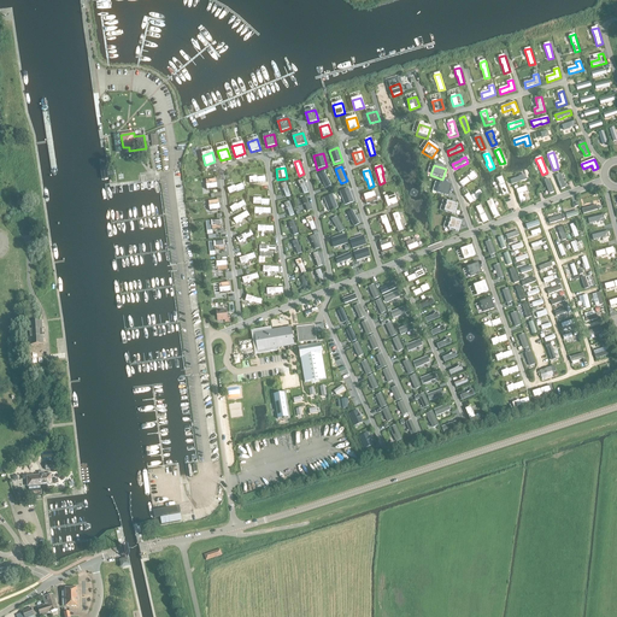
[(325,172),(319,176),(324,183),(323,183),(327,189),(328,188),(331,187),(333,186),(325,172)]
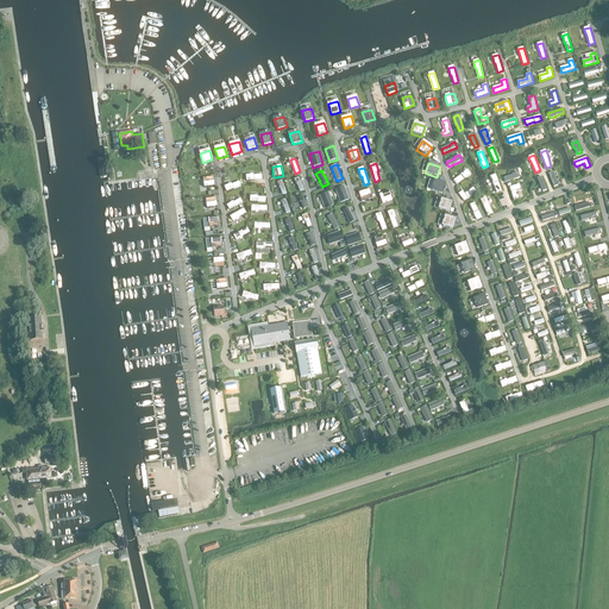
[(462,175),(453,181),(457,186),(471,175),(468,170),(462,175)]
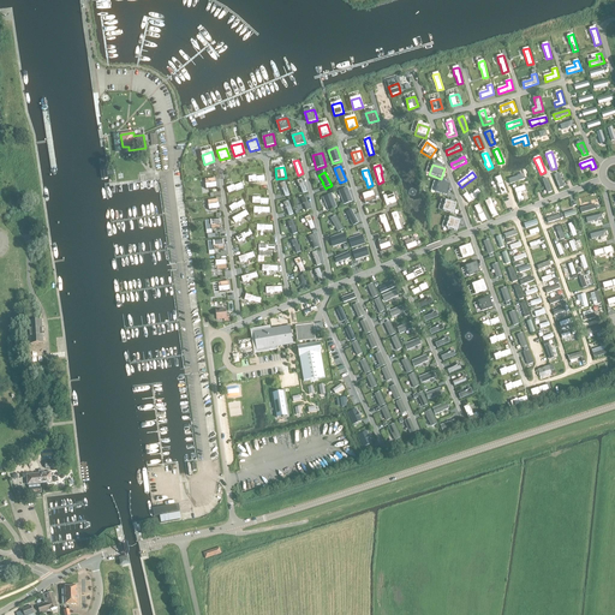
[(518,177),(508,180),(509,184),(525,179),(523,174),(517,175),(518,177)]
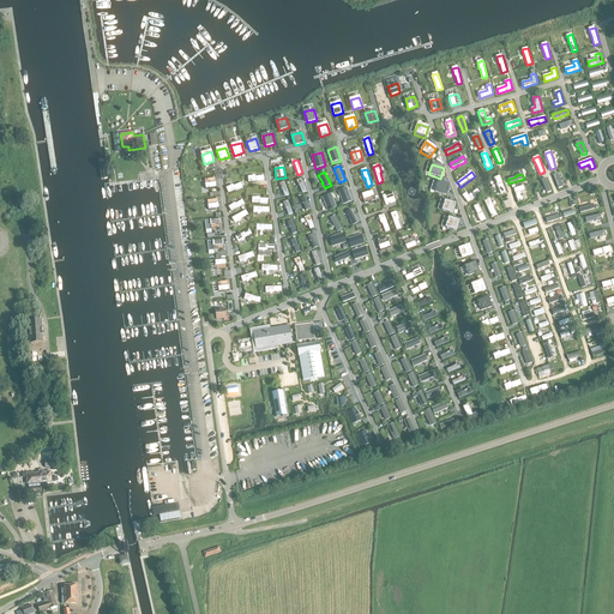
[(500,176),(494,179),(497,186),(498,186),(501,194),(506,192),(503,184),(500,176)]
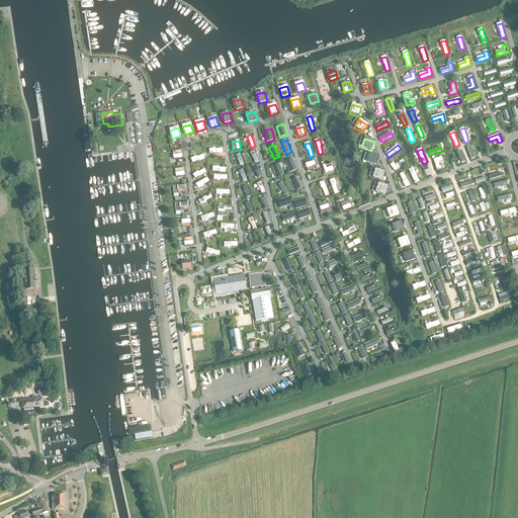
[(460,151),(456,152),(461,163),(465,162),(460,151)]
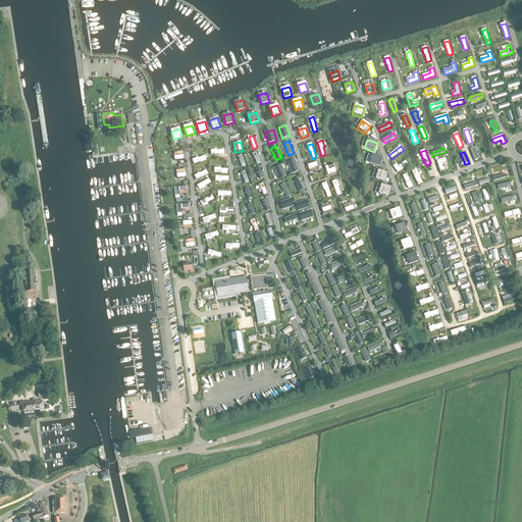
[(184,153),(174,153),(175,162),(185,161),(184,153)]
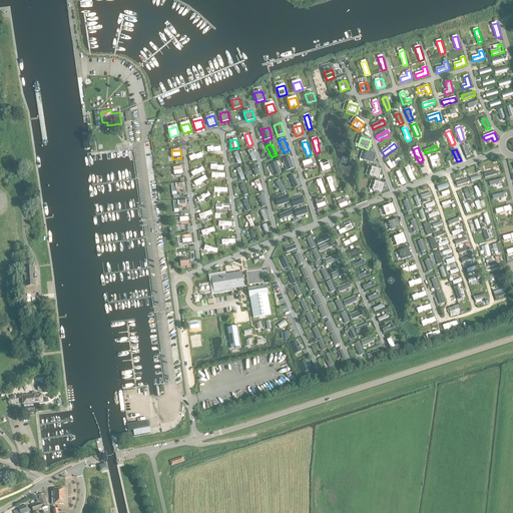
[(252,150),(248,152),(249,154),(252,162),(257,160),(252,150)]
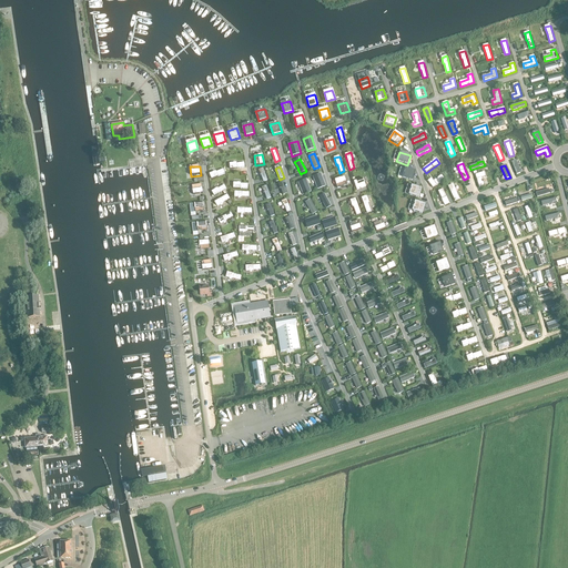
[(223,169),(210,174),(212,180),(225,174),(223,169)]
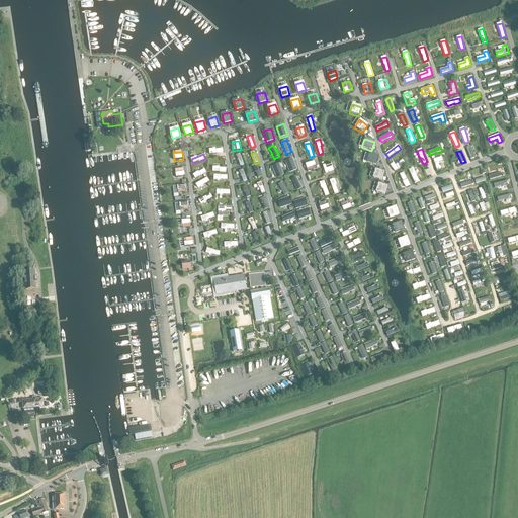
[(369,154),(367,161),(376,164),(378,157),(369,154)]
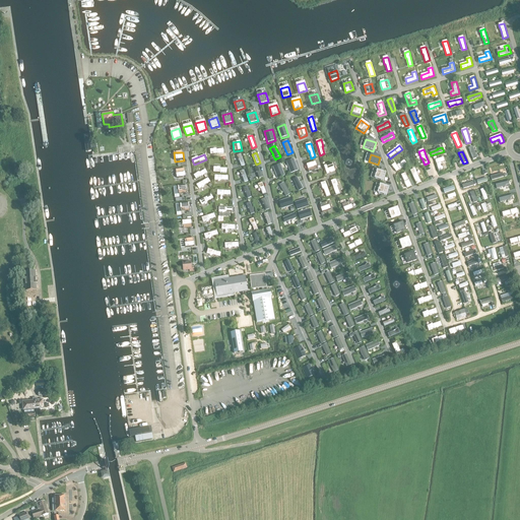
[(242,155),(237,156),(238,159),(239,159),(242,167),(245,166),(242,155)]
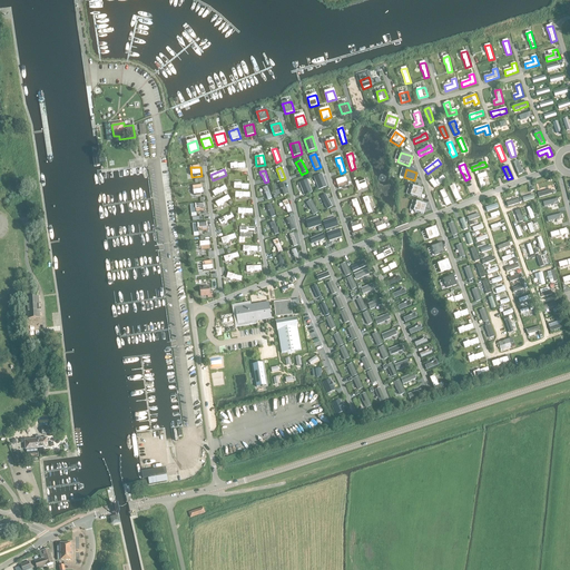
[(485,173),(477,175),(479,179),(481,187),(485,186),(483,178),(488,177),(485,173)]
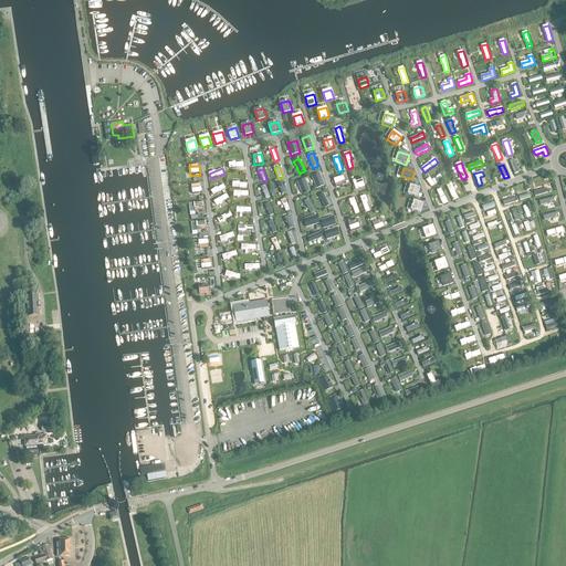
[(321,174),(312,176),(317,189),(325,186),(321,174)]
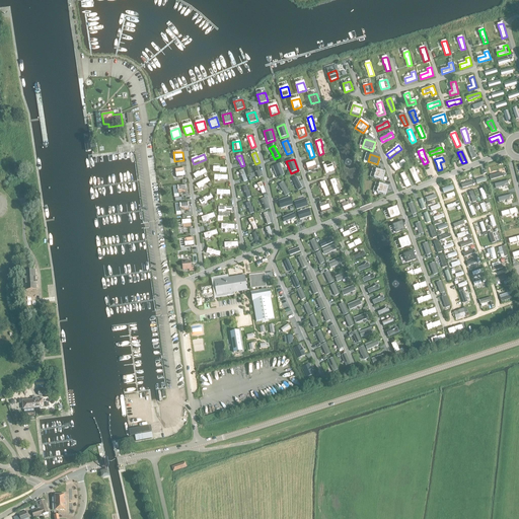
[(403,160),(396,165),(399,169),(406,164),(403,160)]
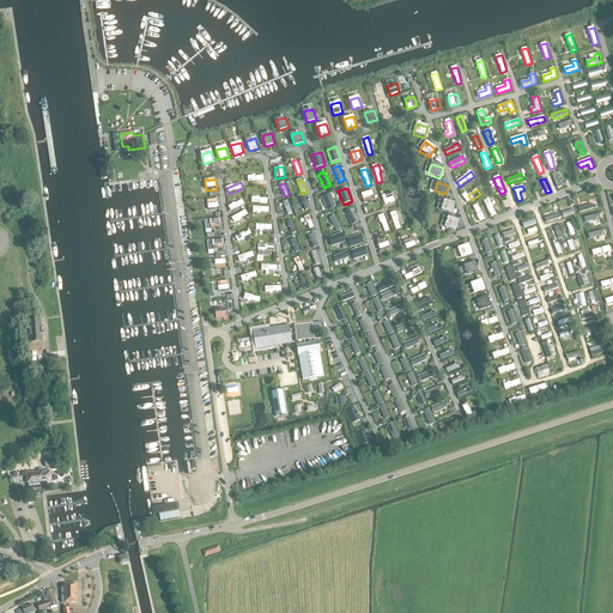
[(374,193),(365,195),(368,205),(377,202),(374,193)]
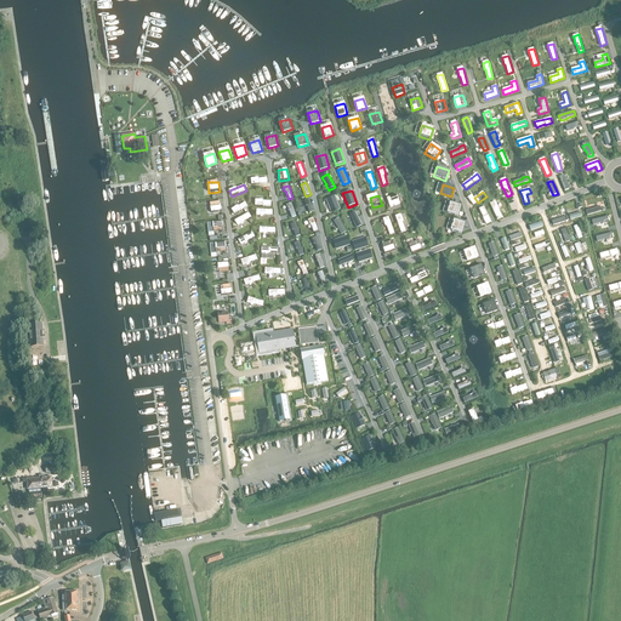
[(397,195),(387,199),(391,208),(400,204),(397,195)]
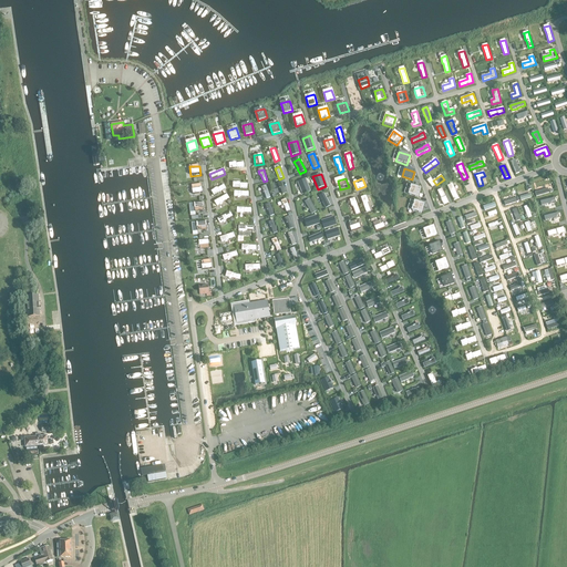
[(307,179),(298,183),(302,195),(311,192),(307,179)]
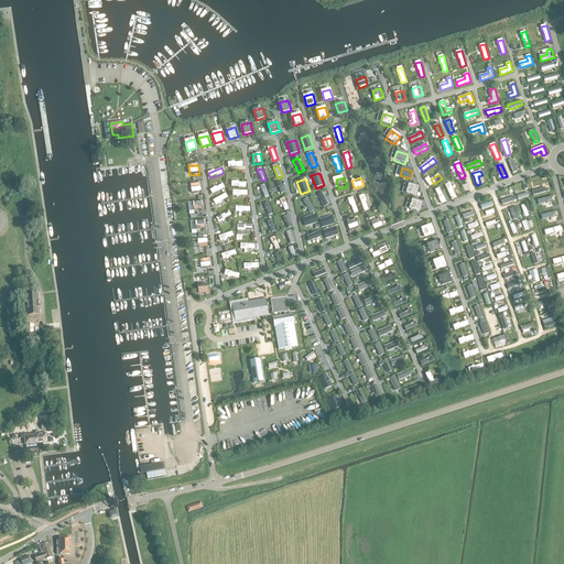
[(281,182),(277,183),(278,186),(279,186),(282,194),(285,193),(281,182)]
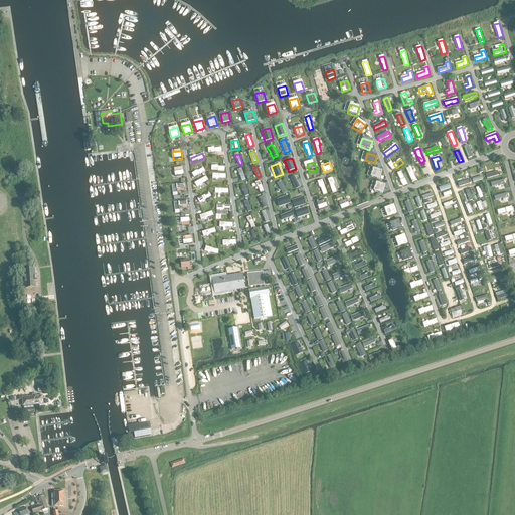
[(183,168),(174,169),(175,177),(184,176),(183,168)]
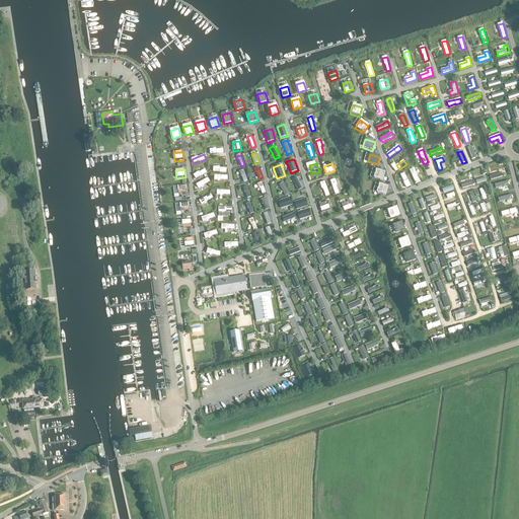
[(205,169),(194,175),(196,179),(207,172),(205,169)]
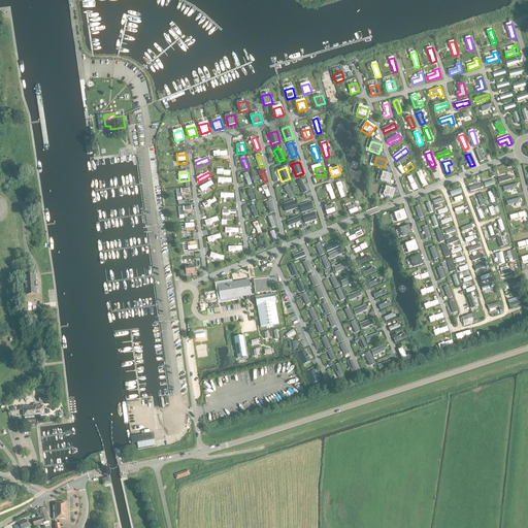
[(421,172),(417,173),(423,187),(427,185),(424,177),(421,172)]
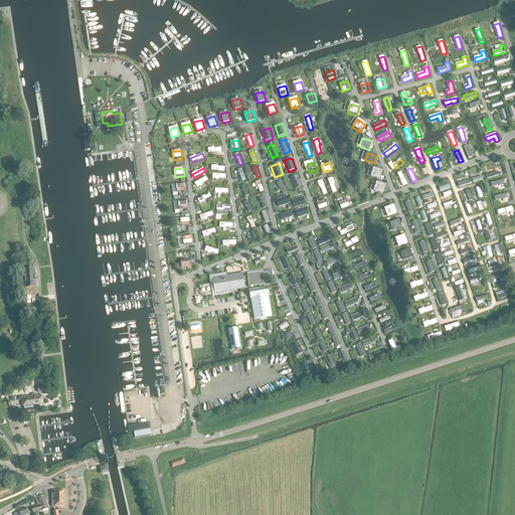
[(382,172),(372,169),(369,177),(379,180),(382,172)]
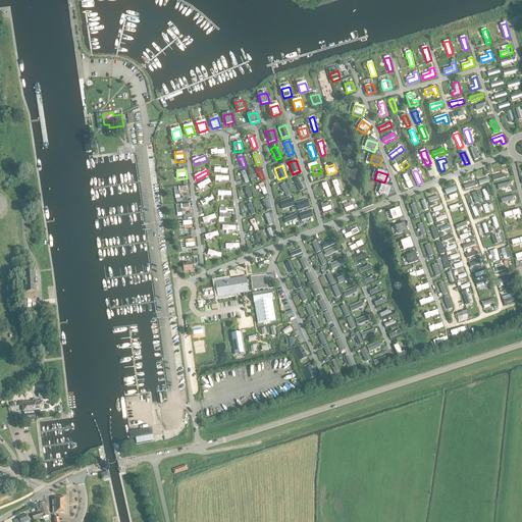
[(246,172),(242,173),(243,176),(246,184),(250,183),(246,172)]
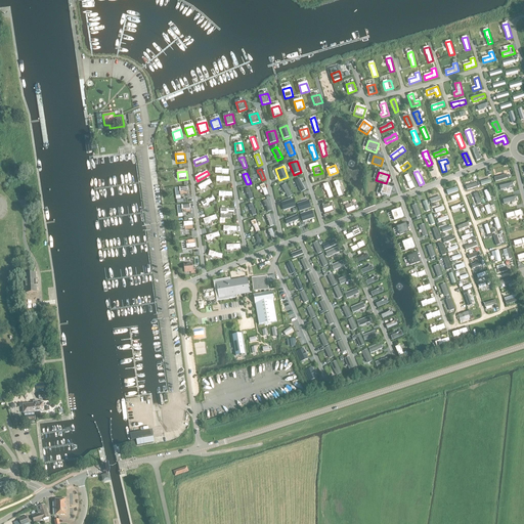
[(409,173),(404,175),(410,188),(416,187),(409,173)]
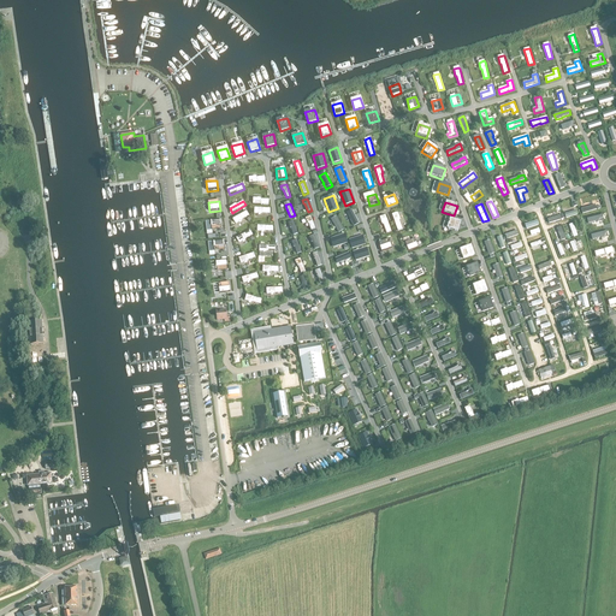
[(545,213),(548,218),(557,214),(555,208),(545,213)]
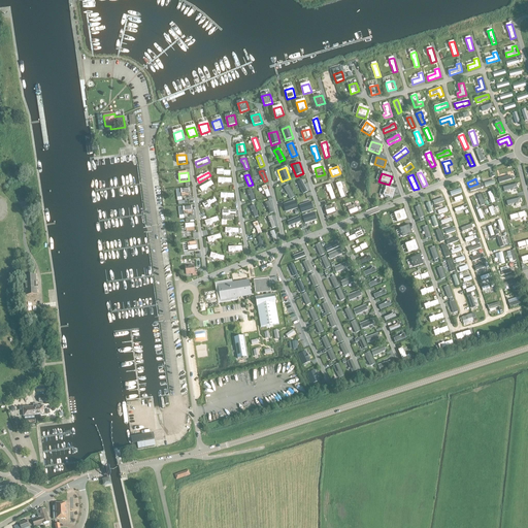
[(302,180),(298,183),(301,189),(301,190),(303,195),(308,192),(302,180)]
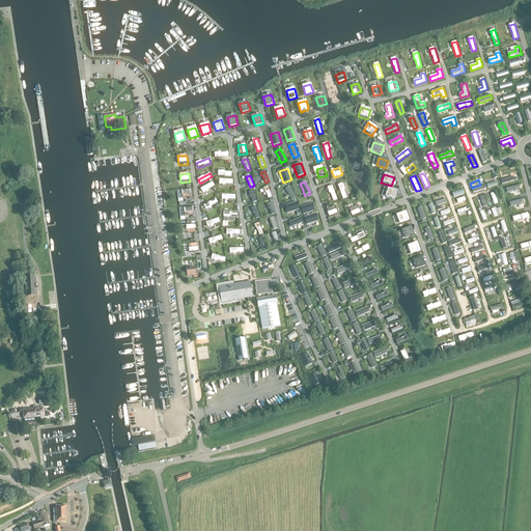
[(213,183),(200,189),(202,193),(215,186),(213,183)]
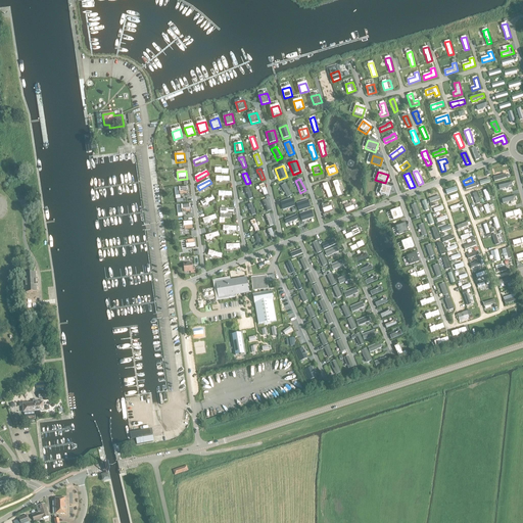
[(338,181),(333,183),(338,196),(342,194),(339,187),(340,187),(338,181)]
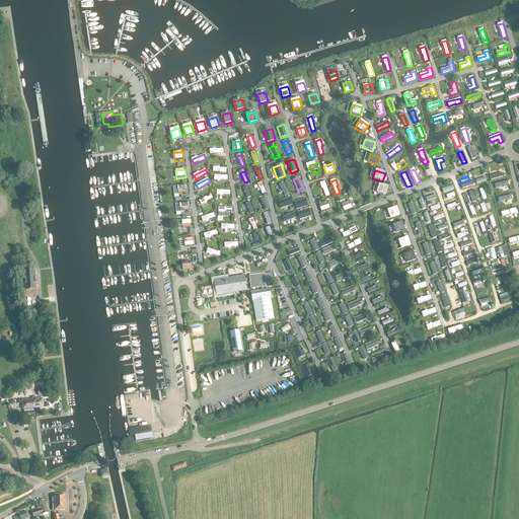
[(324,181),(320,183),(322,190),(323,190),(325,197),(329,196),(324,181)]
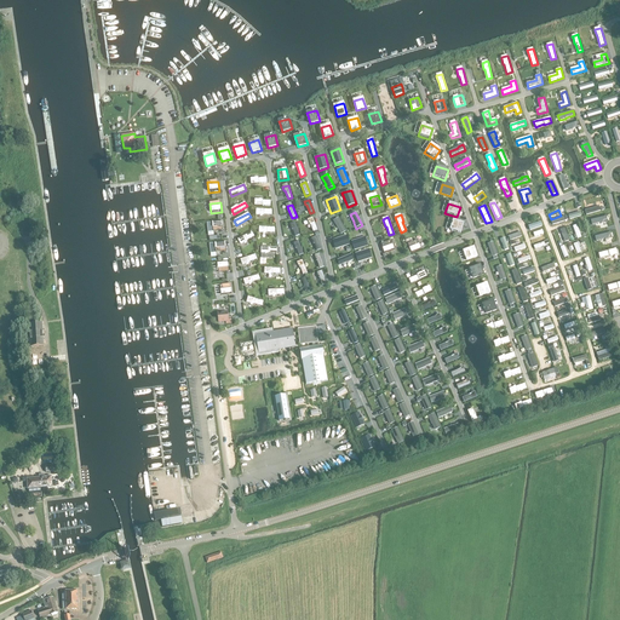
[(339,218),(334,222),(342,235),(346,233),(339,218)]
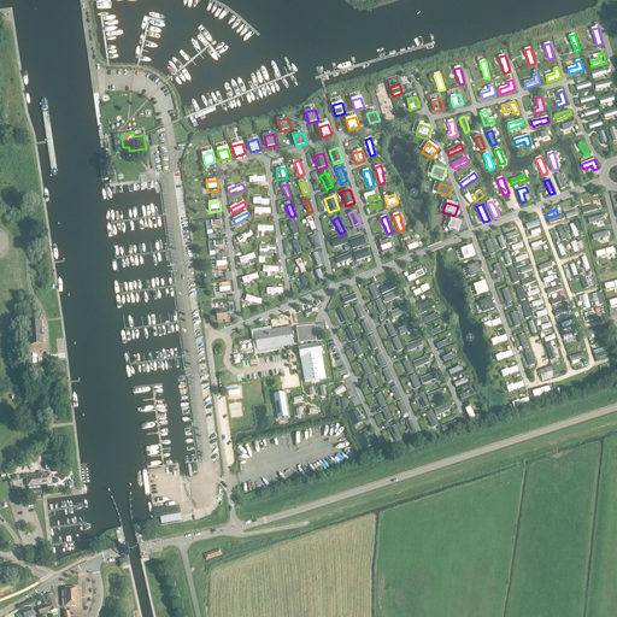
[(312,218),(306,219),(307,223),(309,223),(312,233),(317,230),(312,218)]
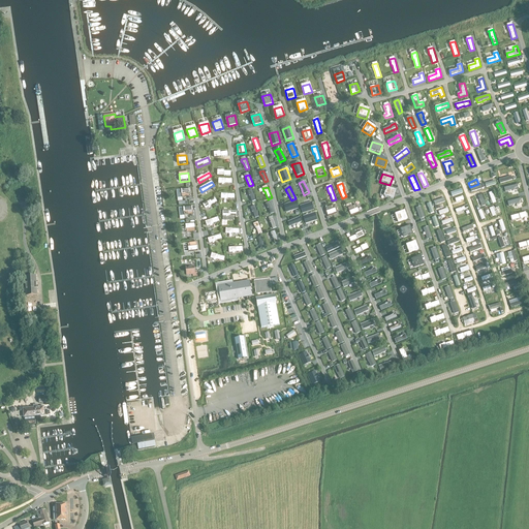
[(396,191),(385,188),(382,196),(393,200),(396,191)]
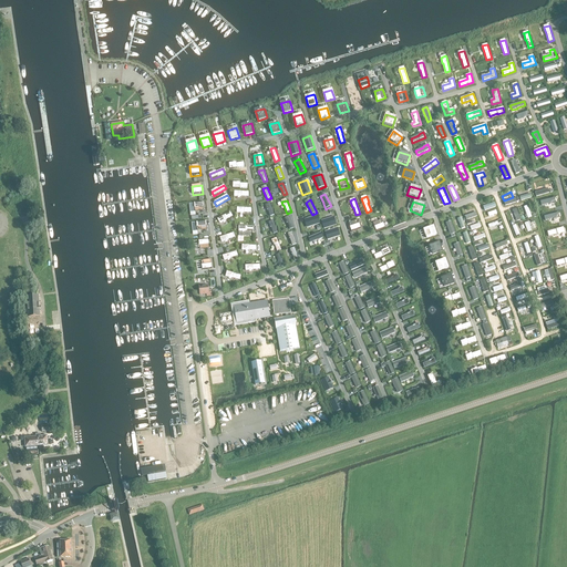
[(204,204),(195,204),(196,213),(204,212),(204,204)]
